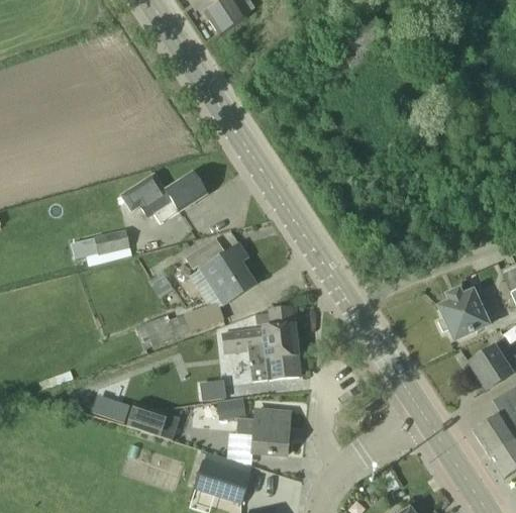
[(219,0),(204,10),(219,33),(245,15),(245,14),(255,7),(251,0),(219,0)]
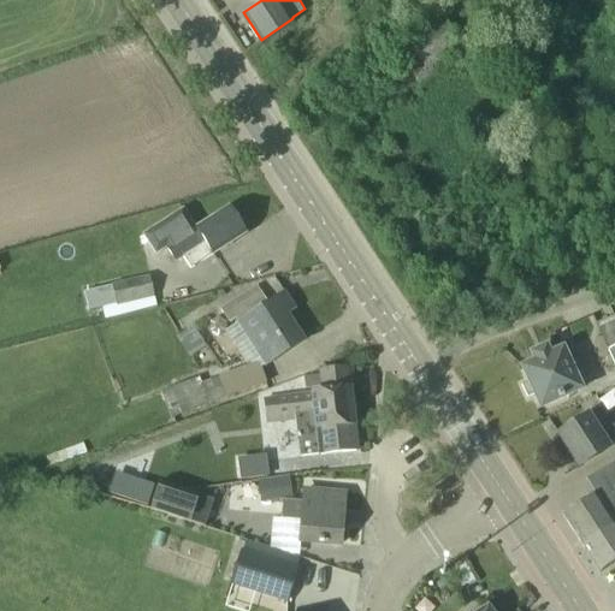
[(447,15),(402,45),(425,79),(471,48),(447,15)]
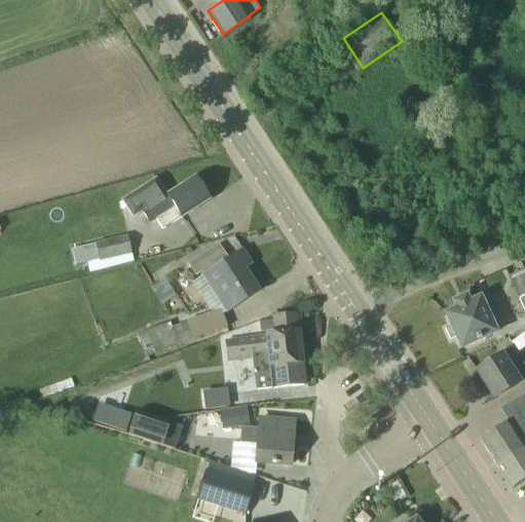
[(163,227),(211,196),(195,174),(167,192),(156,176),(123,197),(134,214),(143,209),(150,220),(156,216),(163,227)]
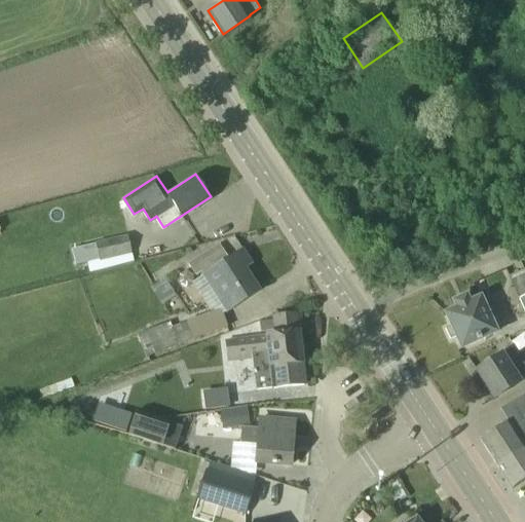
[(128,232),(96,240),(97,246),(91,247),(94,257),(100,256),(100,259),(133,251),(128,232)]
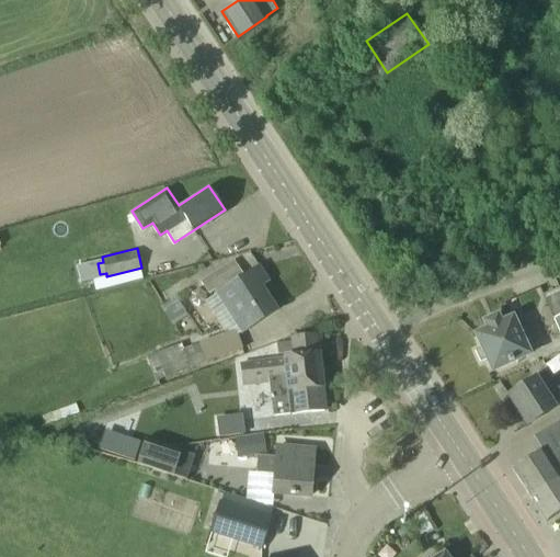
[(157,378),(207,360),(242,347),(237,332),(241,329),(242,330),(259,319),(277,307),(262,283),(269,279),(260,263),(241,275),(217,292),(224,300),(212,308),(227,331),(184,348),(182,340),(148,353),(157,378)]
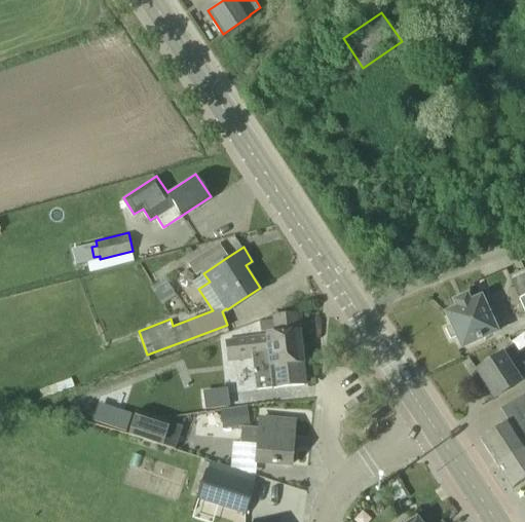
[(521,295),(524,293),(524,265),(510,273),(521,295)]
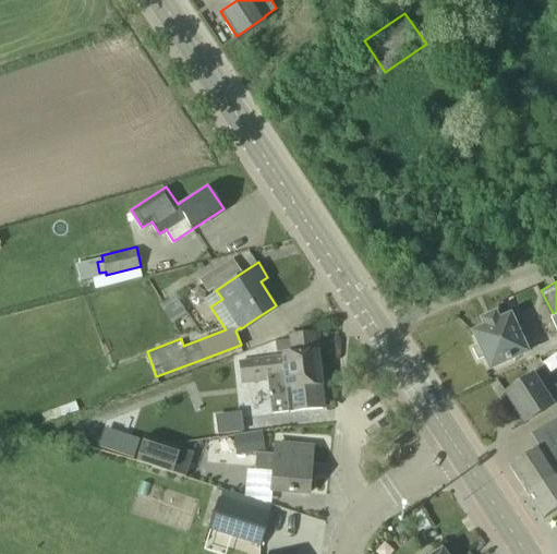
[(523,336),(528,334),(522,323),(516,326),(510,313),(474,329),(480,342),(472,345),(477,357),(485,353),(491,366),(506,359),(507,359),(529,349),(523,336)]
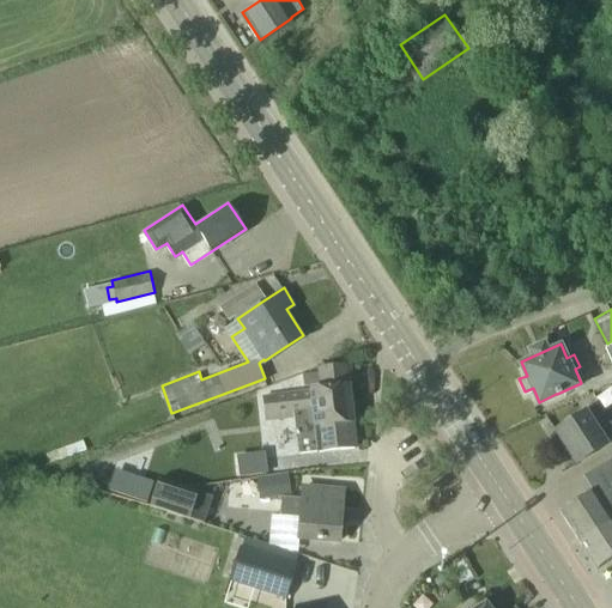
[(319,450),(332,448),(356,445),(352,420),(353,420),(349,382),(345,362),(320,365),(322,385),(311,387),(311,388),(273,393),(277,413),(295,411),(300,451),(319,449),(319,450)]
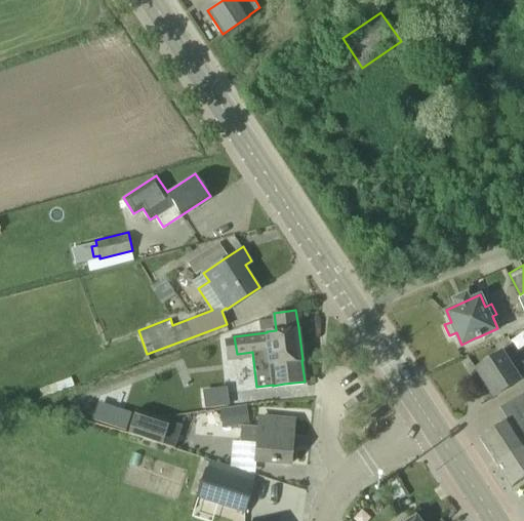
[(512,384),(519,378),(518,377),(523,373),(523,361),(522,359),(511,367),(500,351),(476,367),(494,395),(512,384)]
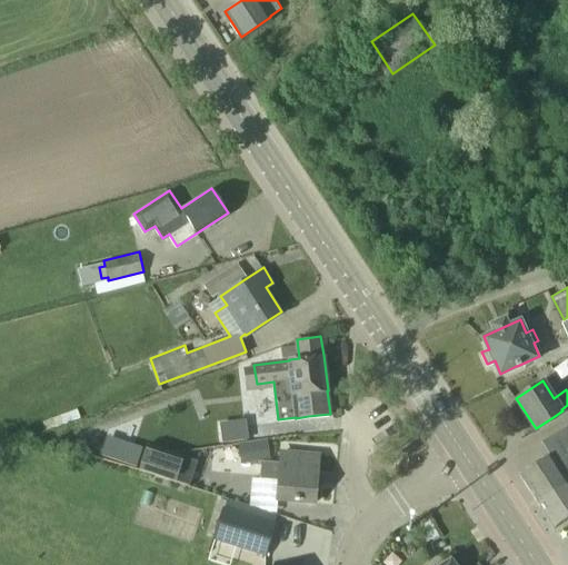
[(247,417),(220,420),(222,440),(249,437),(247,417)]
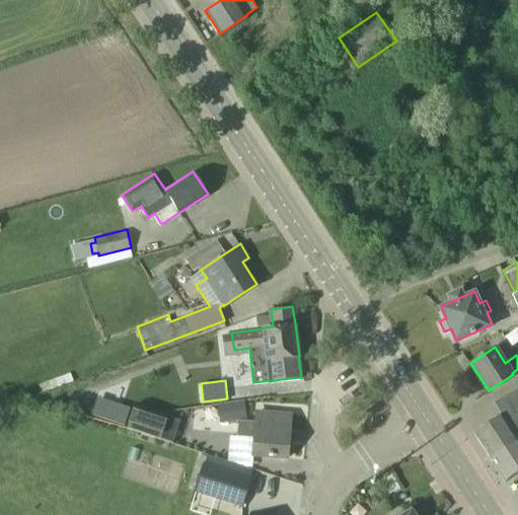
[(517,386),(503,395),(515,414),(506,420),(502,413),(491,420),(473,430),(490,455),(517,436),(517,386)]
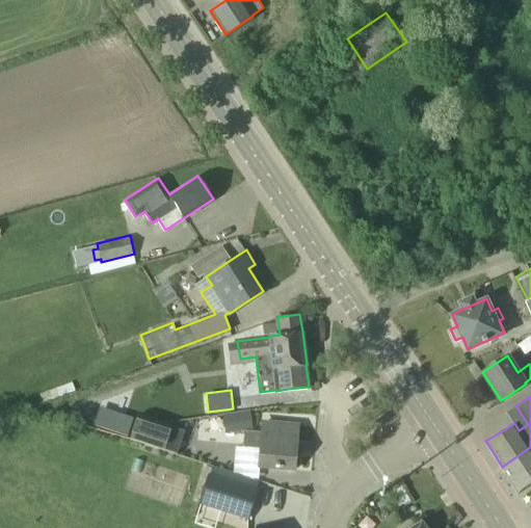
[(100,404),(95,423),(128,433),(134,416),(100,404)]
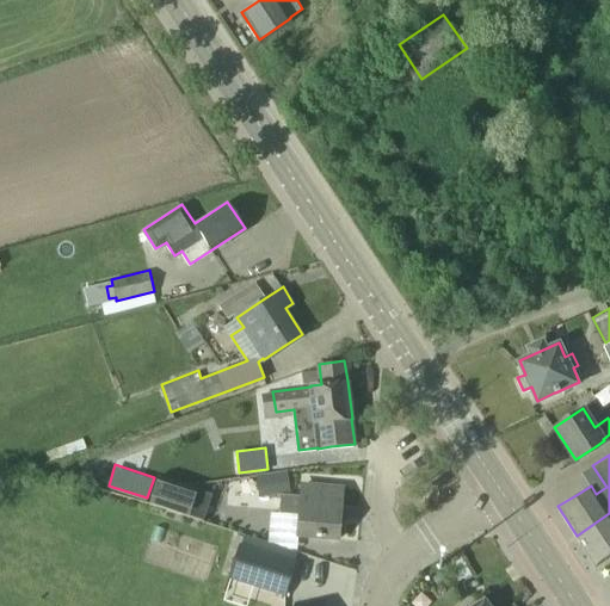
[(295,483),(289,464),(259,474),(265,493),(295,483)]
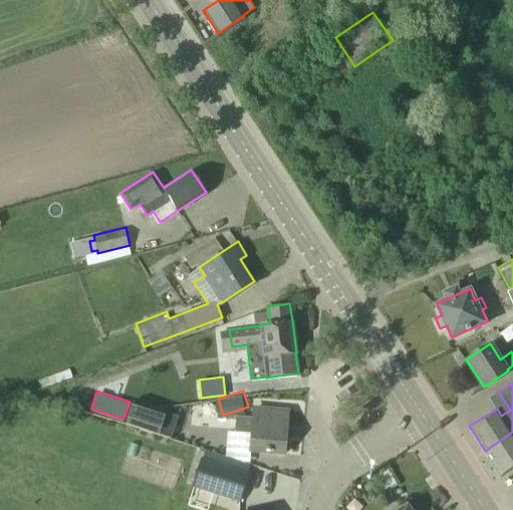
[(160,433),(167,410),(134,400),(125,422),(160,433)]
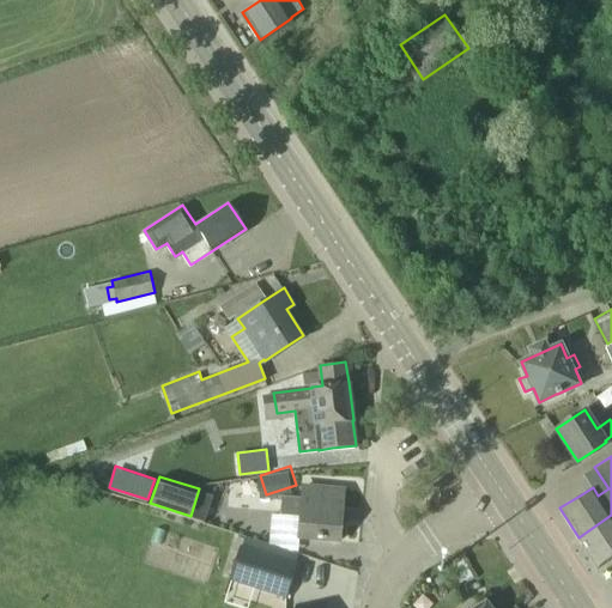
[(282,494),(280,514),(301,515),(300,535),(315,536),(339,539),(339,537),(345,534),(346,521),(341,516),(343,488),(319,486),(303,485),(303,496),(282,493),(282,494)]
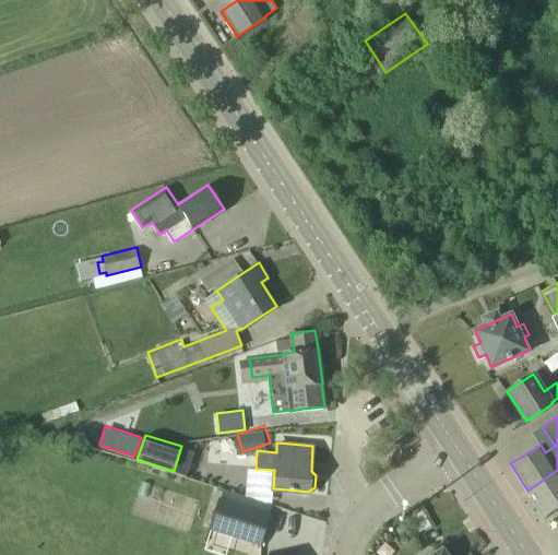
[(557,470),(527,491),(544,517),(557,508),(557,470)]
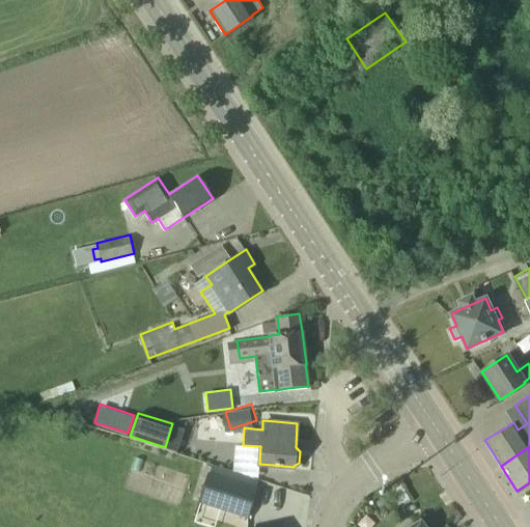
[(256,488),(210,472),(200,500),(248,516),(256,488)]
